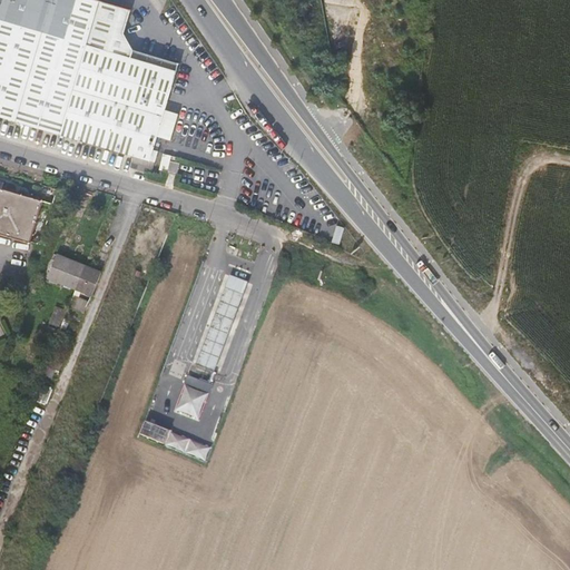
[(3,0),(0,13),(0,117),(139,158),(151,161),(179,64),(134,50),(124,32),(130,10),(97,0),(3,0)]
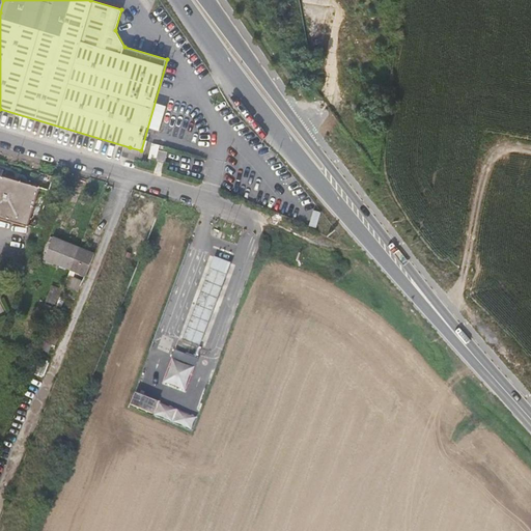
[(511,94),(530,96),(530,90),(530,83),(513,81),(511,94)]
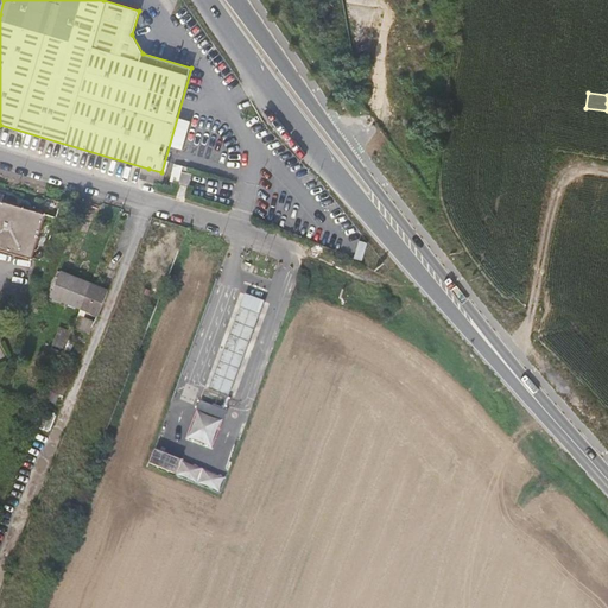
[(189,182),(192,169),(189,168),(190,165),(184,163),(179,179),(189,182)]
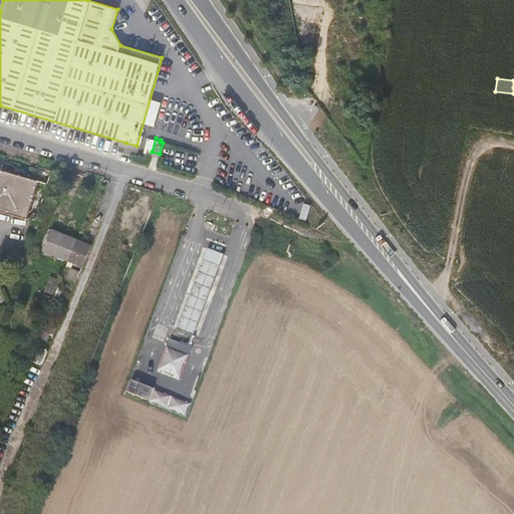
[(133,156),(137,146),(125,143),(122,153),(133,156)]
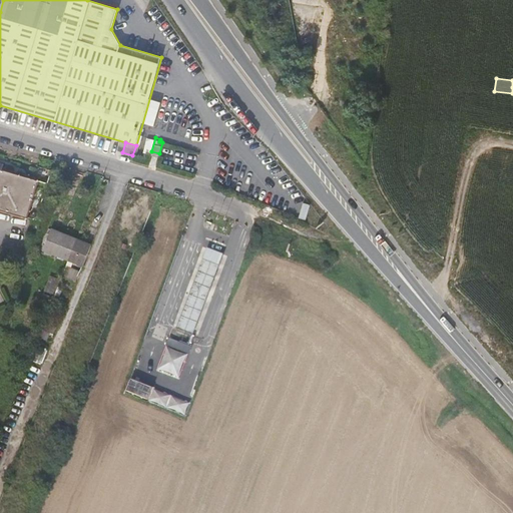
[(30,214),(34,204),(42,180),(0,166),(0,206),(30,216),(30,214)]
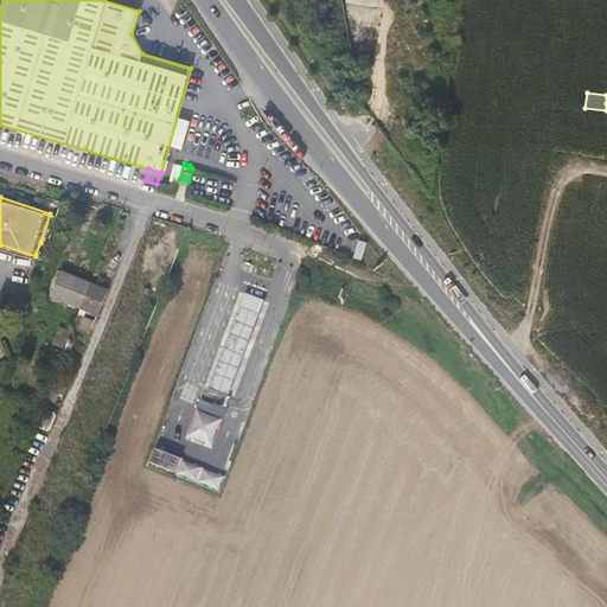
[(155,244),(147,266),(167,273),(176,253),(155,244)]
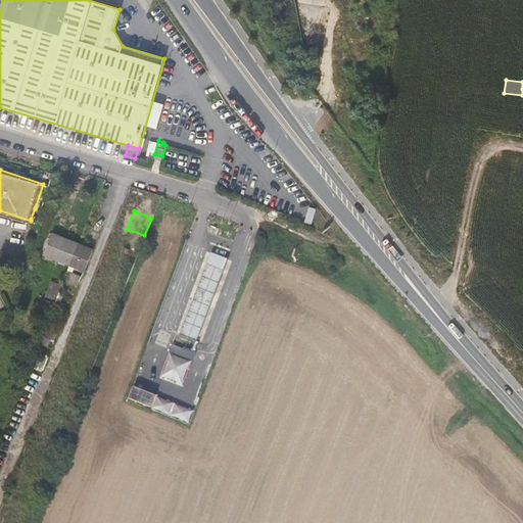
[(117,247),(122,235),(115,233),(110,244),(117,247)]
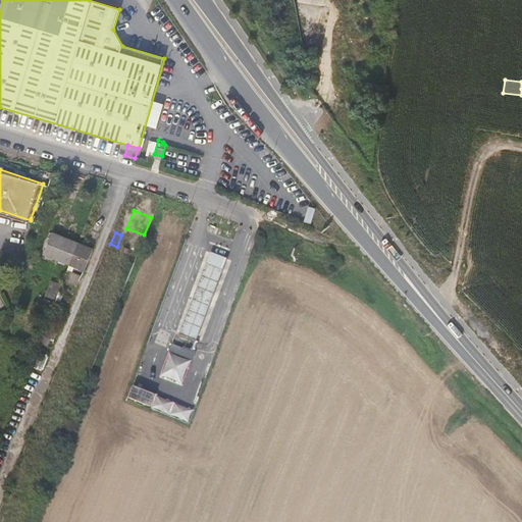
[(53,235),(46,253),(61,258),(67,261),(70,262),(69,265),(70,265),(85,270),(93,250),(53,235)]
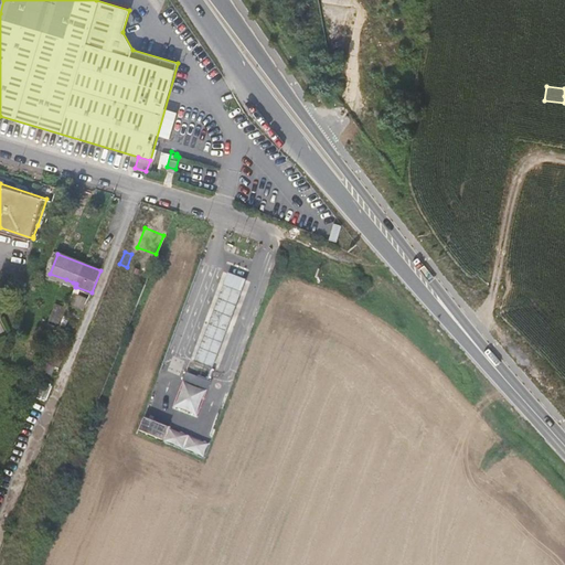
[(137,305),(145,285),(136,280),(127,301),(137,305)]
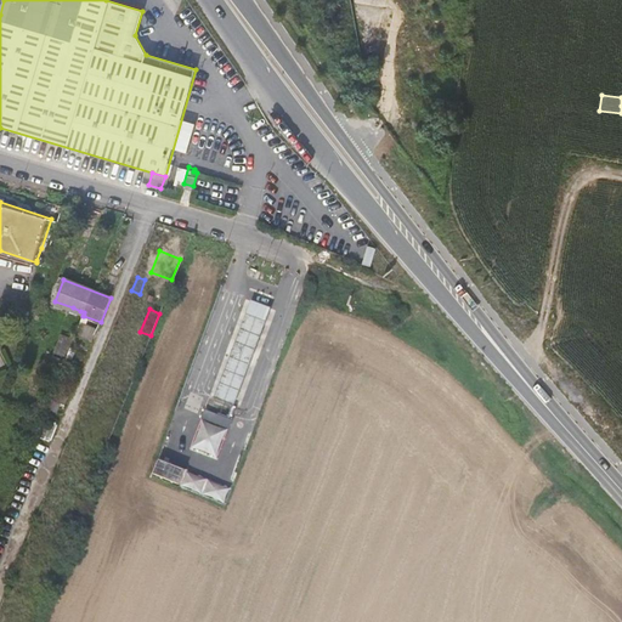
[(100,326),(101,322),(84,316),(82,320),(100,326)]
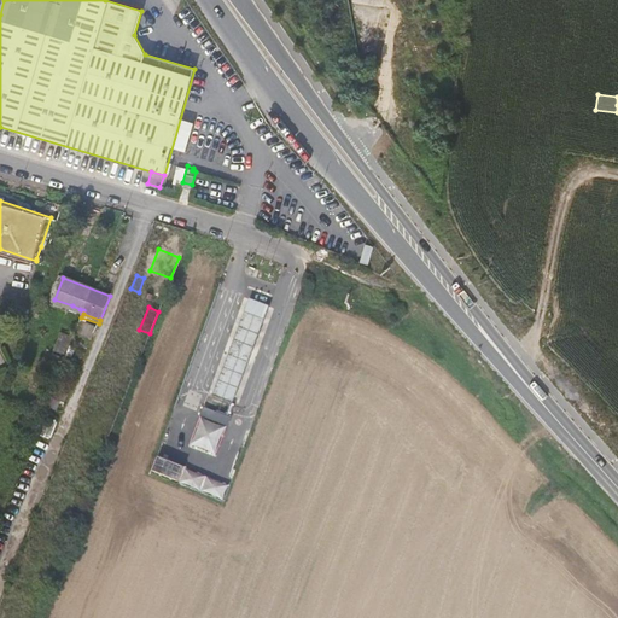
[(93,338),(99,324),(81,318),(76,332),(93,338)]
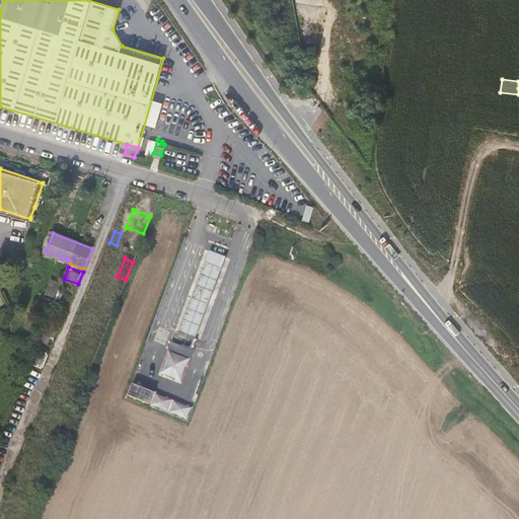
[(202,270),(193,292),(207,297),(215,275),(202,270)]
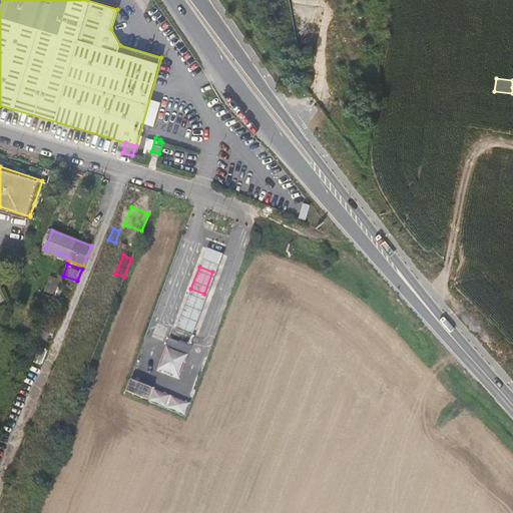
[(44,293),(53,297),(61,277),(52,273),(44,293)]
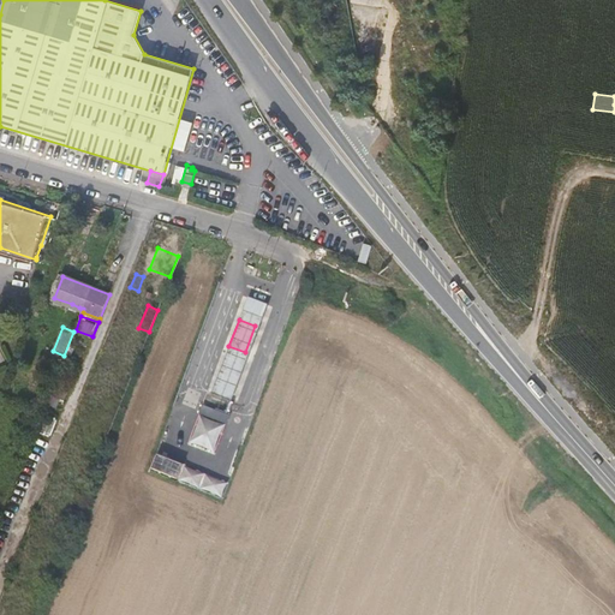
[(149,332),(138,328),(133,339),(144,344),(149,332)]
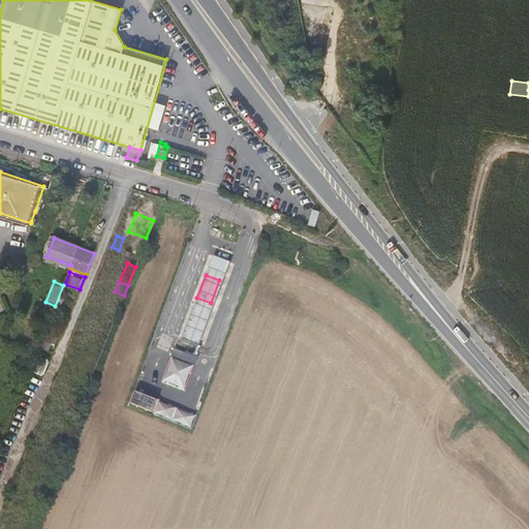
[(211,303),(196,298),(192,309),(207,314),(211,303)]
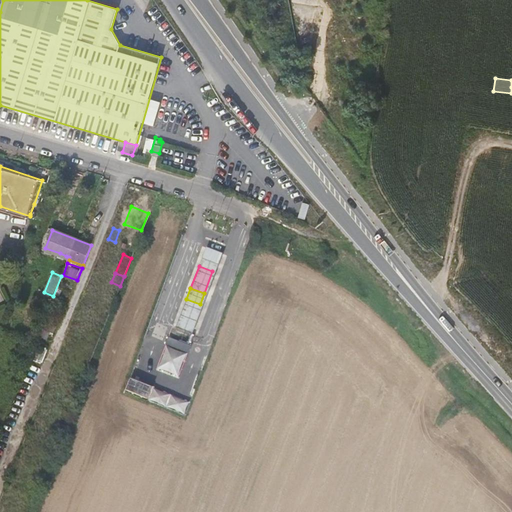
[(39,291),(37,295),(52,301),(53,296),(44,292),(39,291)]
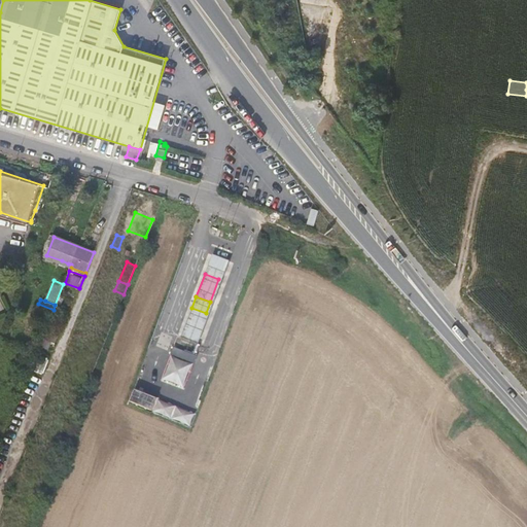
[(194,347),(206,313),(191,308),(179,342),(194,347)]
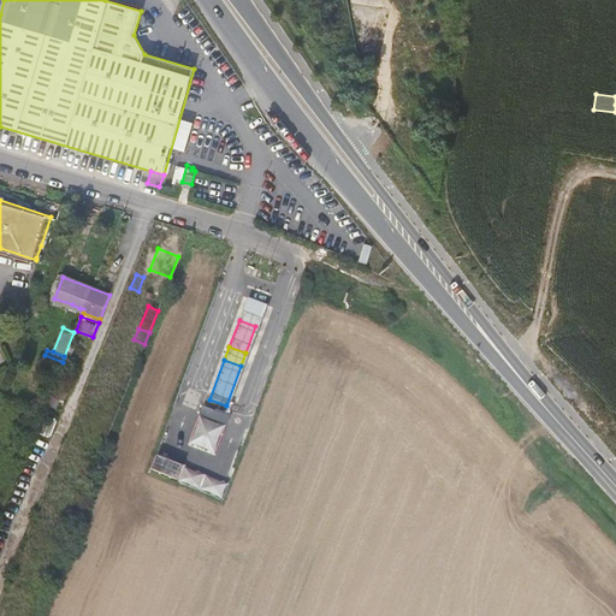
[(124,394),(128,386),(120,384),(117,391),(124,394)]
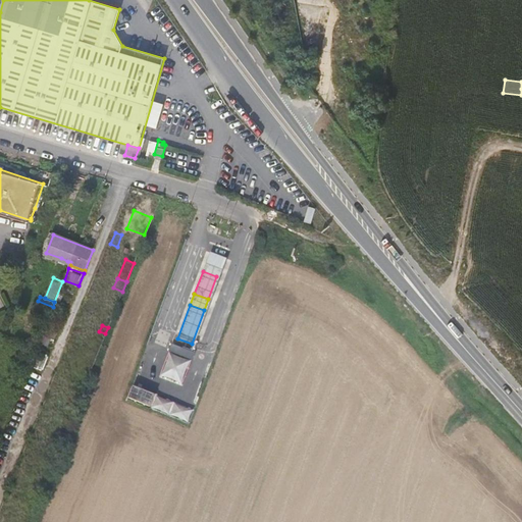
[(193,357),(168,348),(166,356),(167,356),(190,364),(191,364),(193,357)]
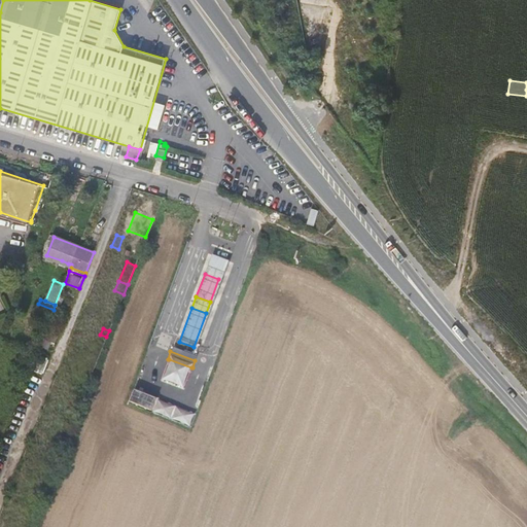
[(191,367),(169,359),(160,385),(182,392),(191,367)]
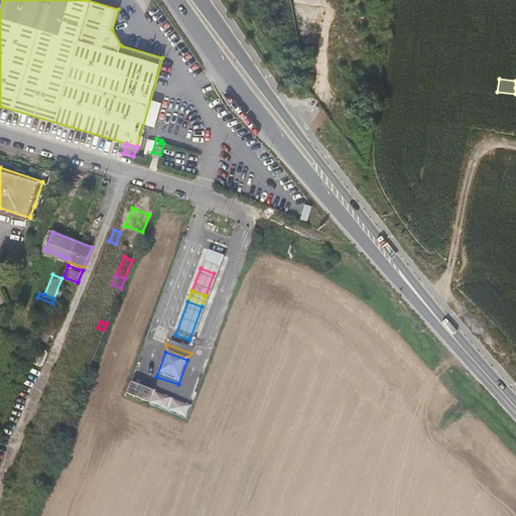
[(146,407),(150,396),(128,388),(124,400),(146,407)]
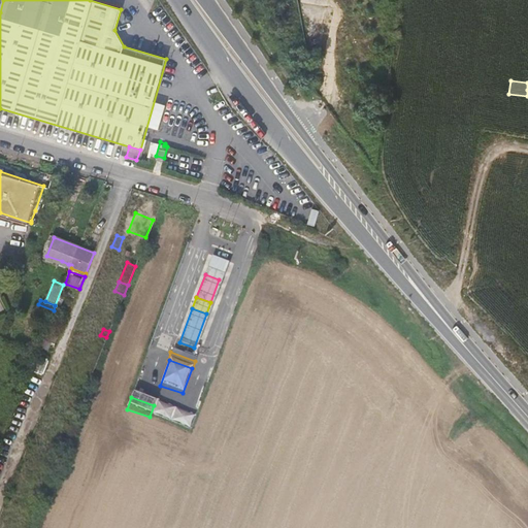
[(191,419),(155,405),(150,419),(186,432),(191,419)]
